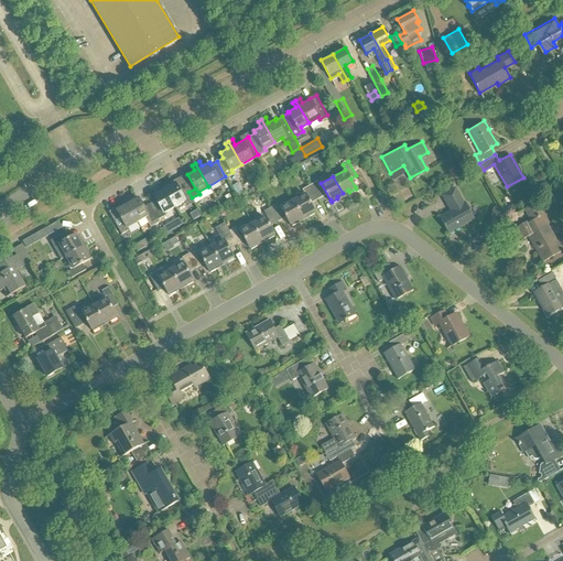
[(316,180),(310,183),(317,196),(324,193),(316,180)]
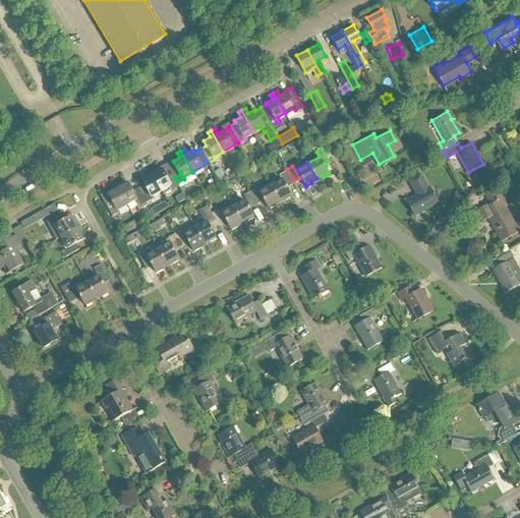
[(152,167),(149,169),(161,189),(169,184),(171,186),(177,182),(174,177),(169,180),(161,167),(155,171),(152,167)]
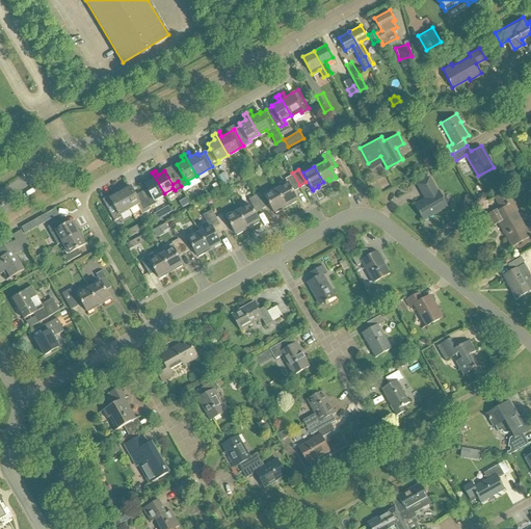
[(147,188),(141,191),(149,205),(156,201),(154,199),(164,193),(152,173),(149,175),(151,179),(143,183),(147,188)]
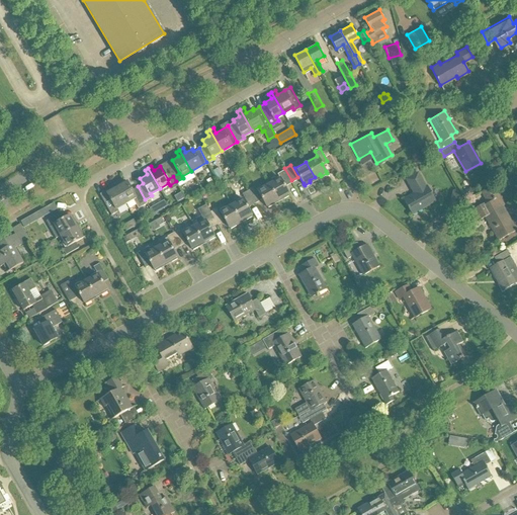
[(291,180),(284,168),(278,171),(286,184),(291,180)]
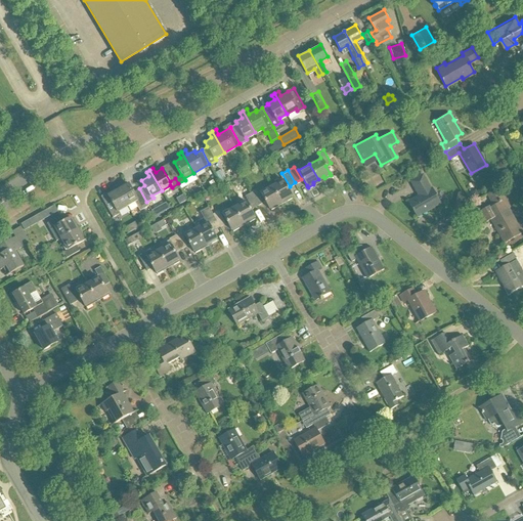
[(410,180),(418,193),(407,200),(417,215),(439,202),(431,186),(430,187),(422,173),(410,180)]
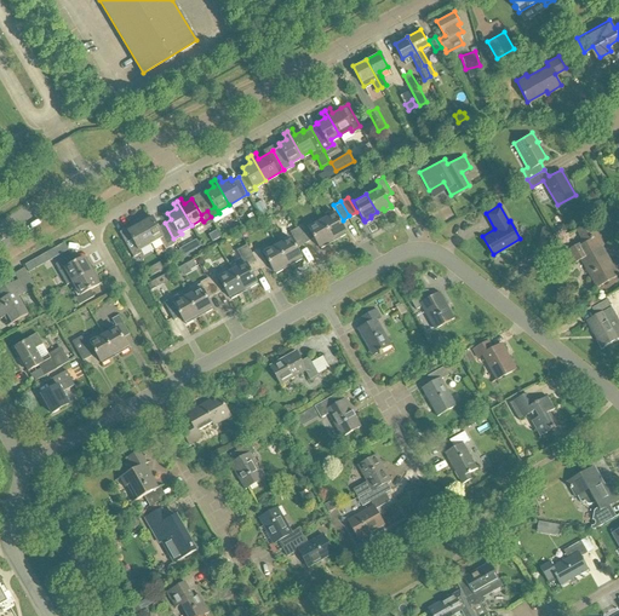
[(334,211),(321,219),(332,237),(338,234),(339,236),(345,232),(345,230),(334,211)]
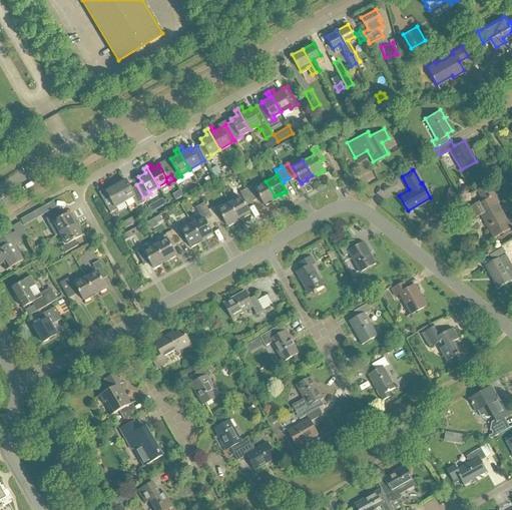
[(116,177),(112,179),(124,200),(131,196),(135,202),(143,197),(136,184),(130,187),(125,178),(118,182),(116,177)]
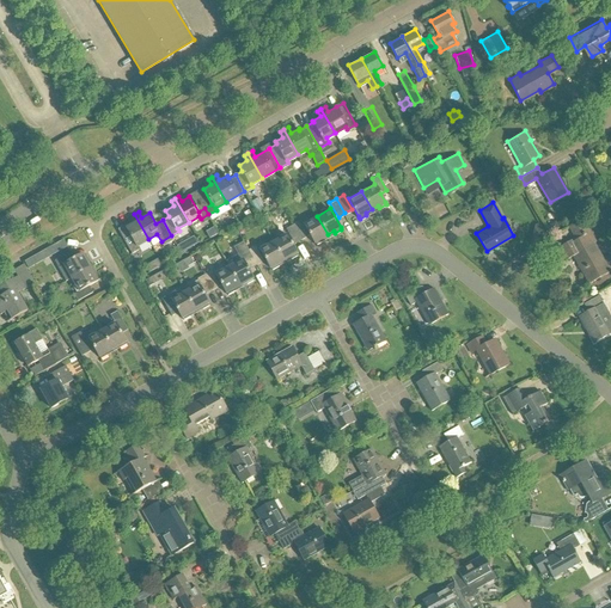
[(148,239),(134,214),(130,216),(133,221),(126,226),(118,229),(130,252),(141,246),(140,244),(148,239)]
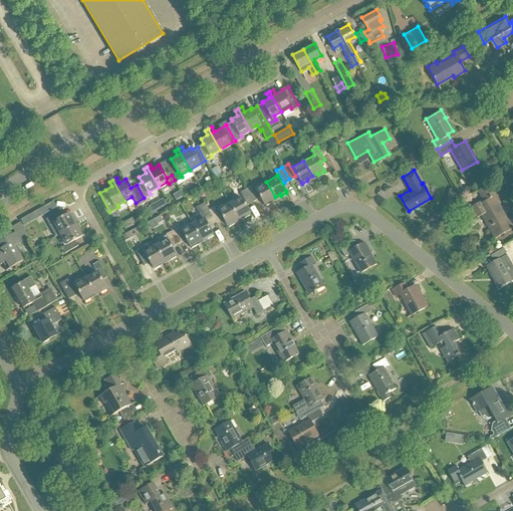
[(275,197),(266,182),(255,188),(264,203),(265,205),(270,202),(269,200),(275,197)]
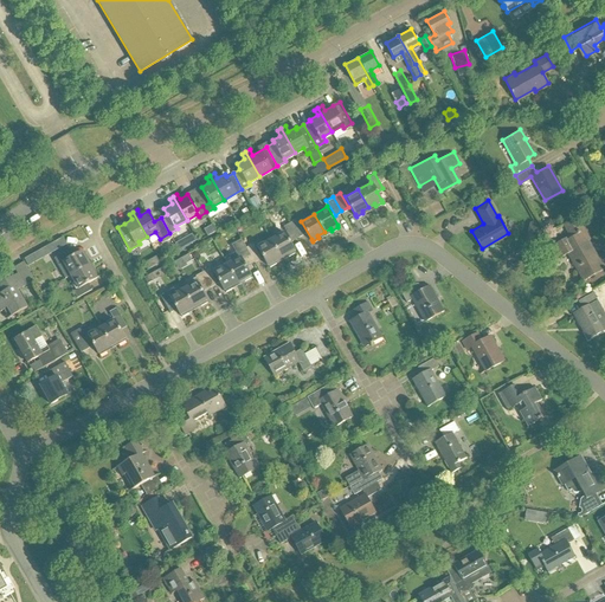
[(587,239),(590,238),(577,215),(555,227),(555,228),(564,224),(570,235),(566,238),(565,237),(545,247),(552,260),(566,252),(581,278),(578,282),(604,267),(587,239)]
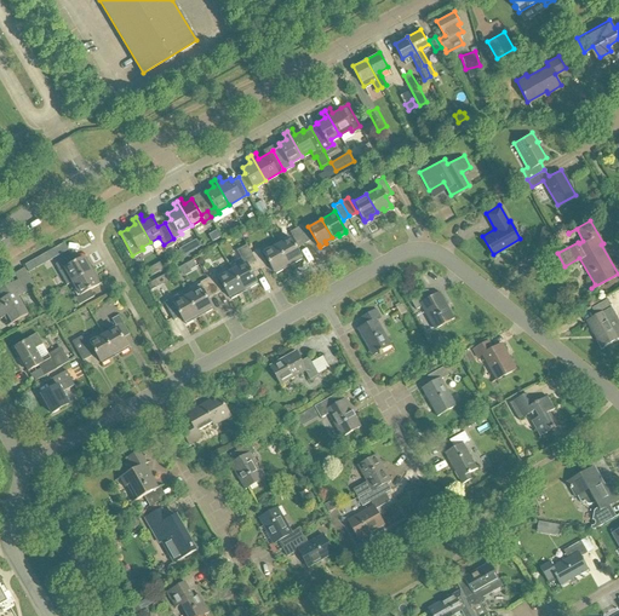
[(303,223),(296,226),(304,241),(311,237),(303,223)]
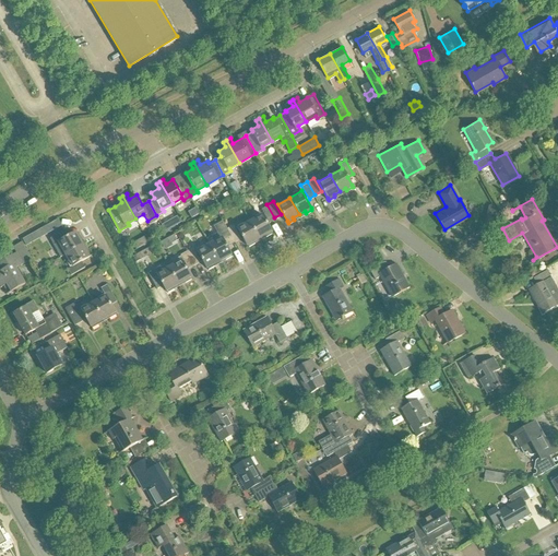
[(499,205),(503,212),(511,208),(507,201),(499,205)]
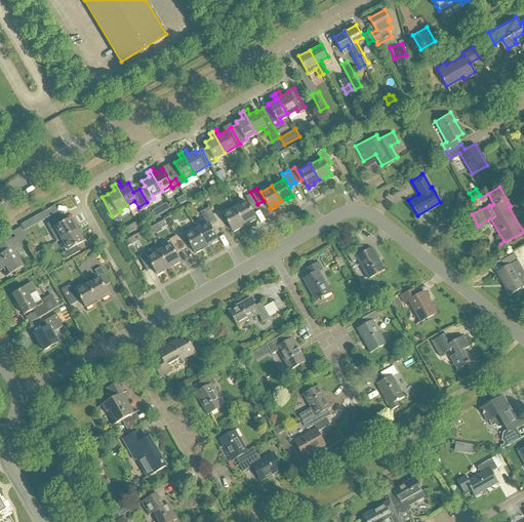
[(257,204),(250,192),(245,195),(252,207),(257,204)]
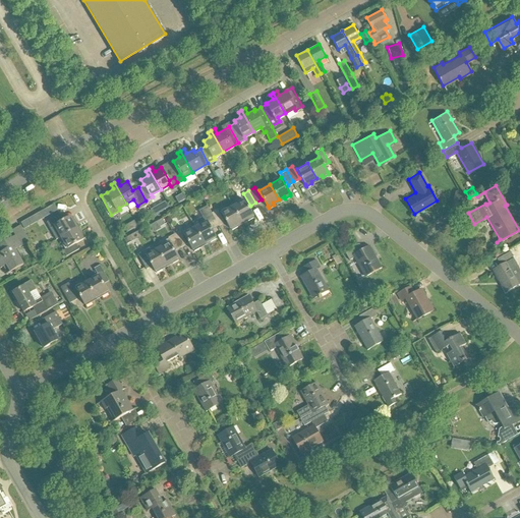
[(243,198),(232,205),(241,221),(246,218),(247,220),(252,216),(252,215),(252,214),(243,198)]
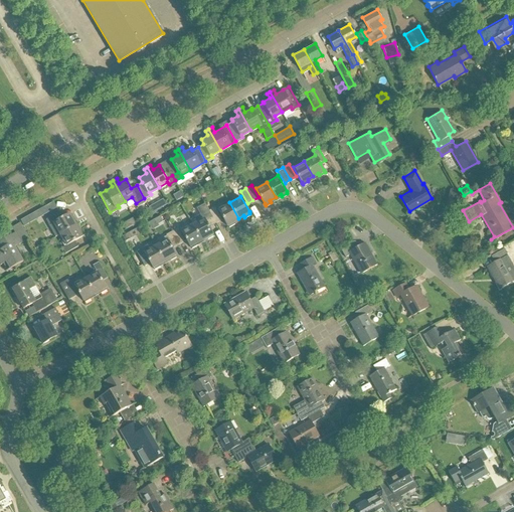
[(163,197),(153,202),(156,208),(166,202),(163,197)]
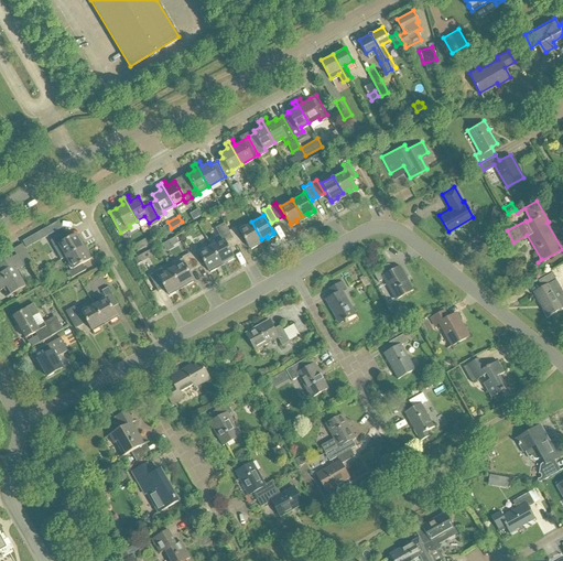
[(261,239),(251,222),(239,229),(249,246),(250,248),(256,244),(255,243),(261,239)]
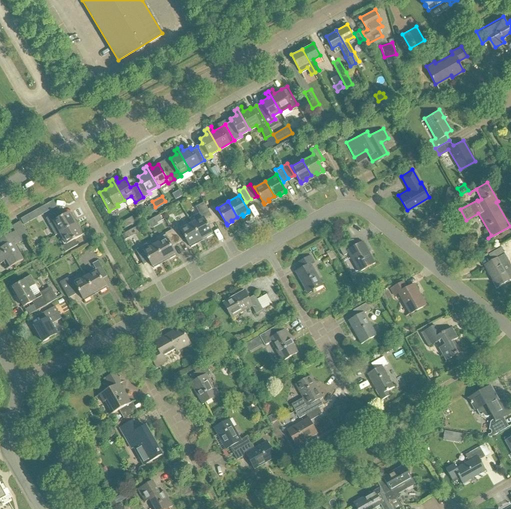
[(213,204),(207,208),(214,220),(220,217),(213,204)]
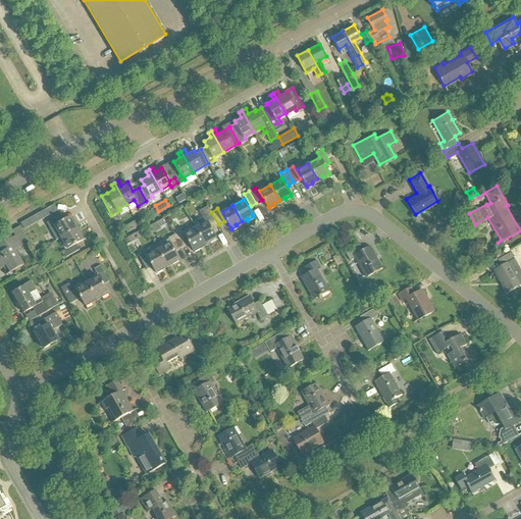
[(36,220),(41,218),(37,212),(32,214),(36,220)]
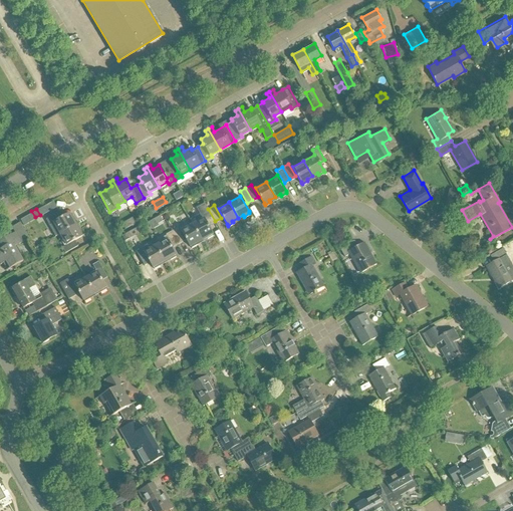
[(215,221),(208,209),(203,212),(210,224),(215,221)]
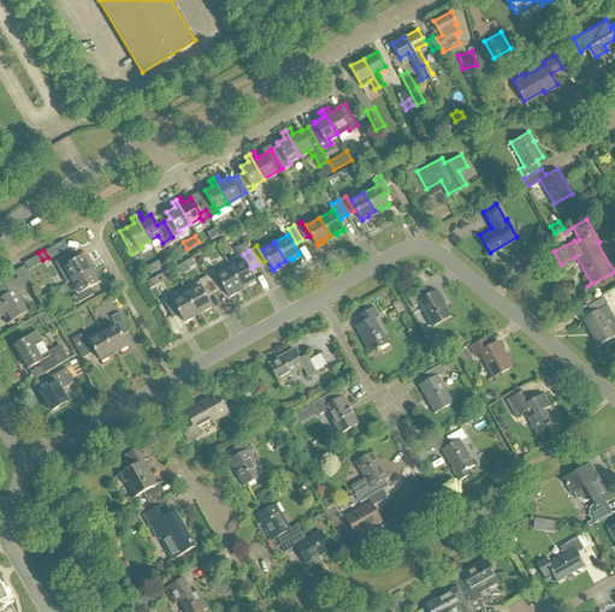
[(64,265),(71,277),(89,267),(87,261),(88,260),(84,254),(82,255),(82,254),(74,259),(70,253),(54,261),(59,267),(64,265)]
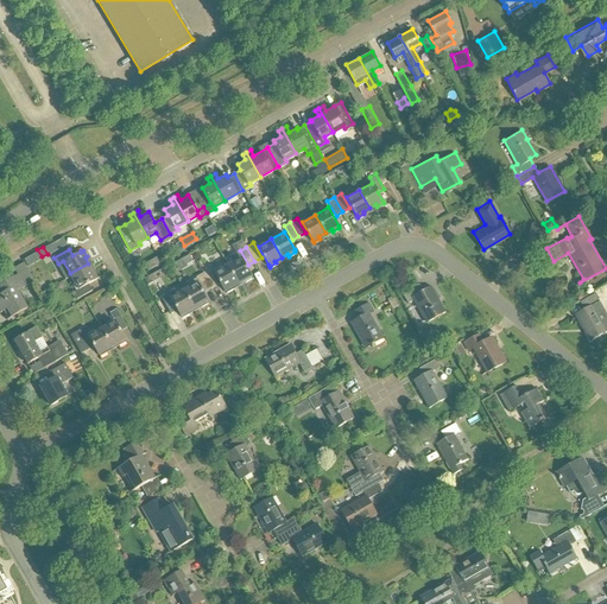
[(177,267),(191,259),(188,253),(174,261),(177,267)]
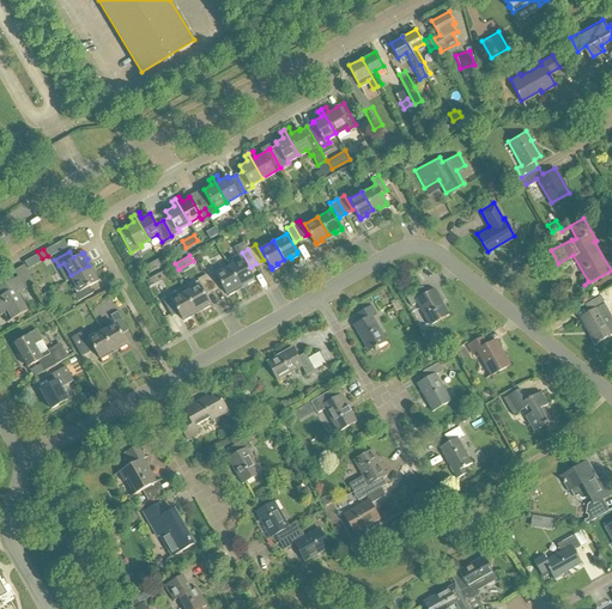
[(242,259),(229,266),(240,285),(246,281),(247,282),(253,279),(253,278),(253,276),(242,259)]
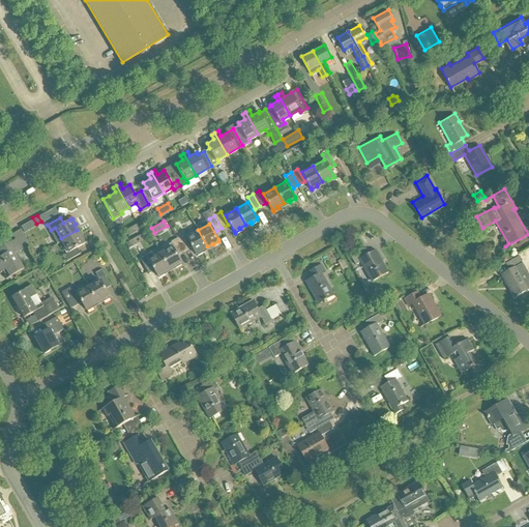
[(77,230),(61,238),(67,251),(63,254),(66,259),(80,252),(77,246),(84,242),(84,241),(85,240),(82,235),(80,236),(77,230)]
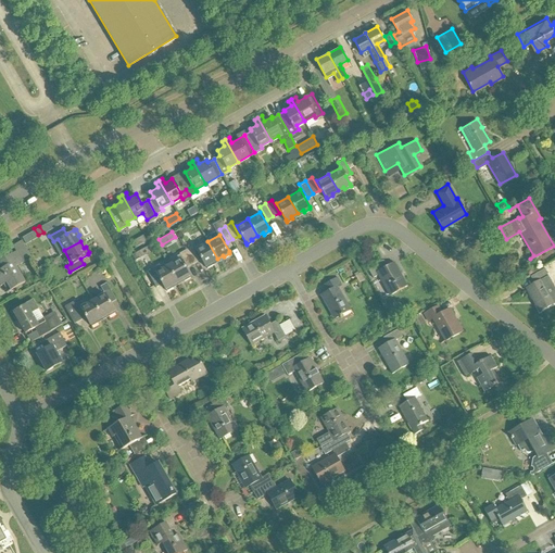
[(217,259),(207,241),(196,249),(204,265),(205,265),(206,266),(212,263),(212,262),(217,259)]
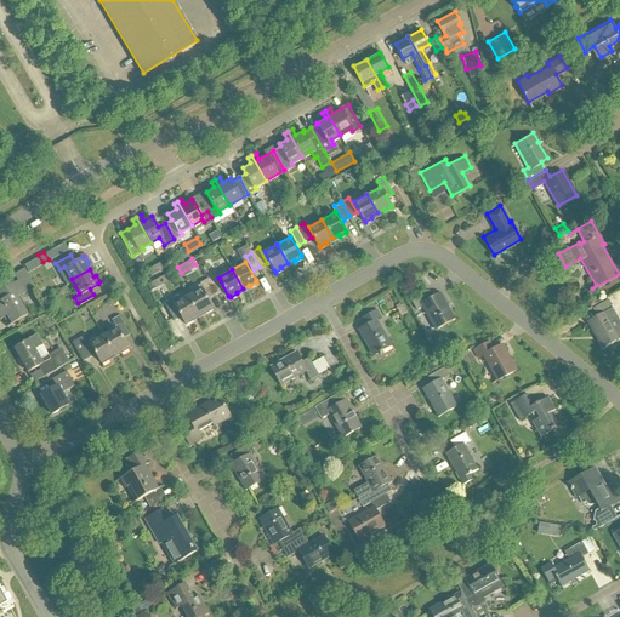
[(214,273),(206,276),(215,292),(222,289),(214,273)]
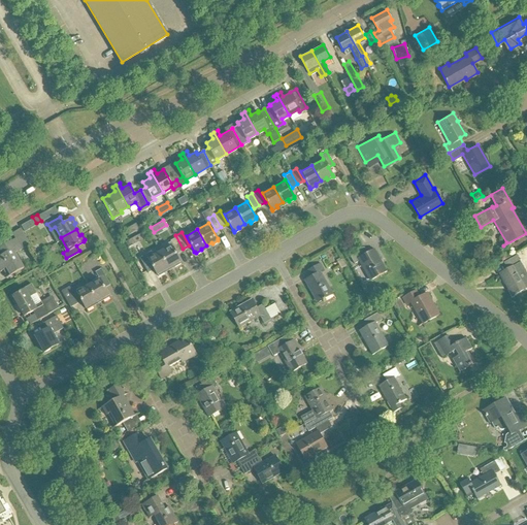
[(0,252),(1,254),(0,254),(0,269),(2,268),(6,275),(23,266),(14,252),(29,243),(25,234),(15,239),(14,237),(8,240),(6,237),(0,240),(2,243),(0,244),(0,252)]
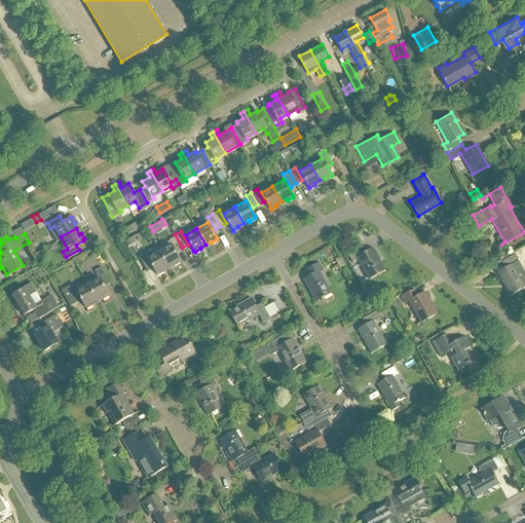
[(164,247),(158,250),(167,265),(173,263),(174,264),(179,261),(179,259),(175,252),(182,248),(175,234),(170,238),(170,239),(162,243),(164,247)]
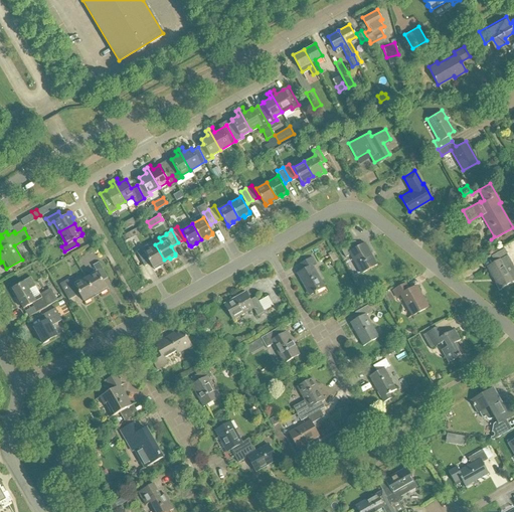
[(128,231),(122,234),(124,239),(131,236),(128,231)]
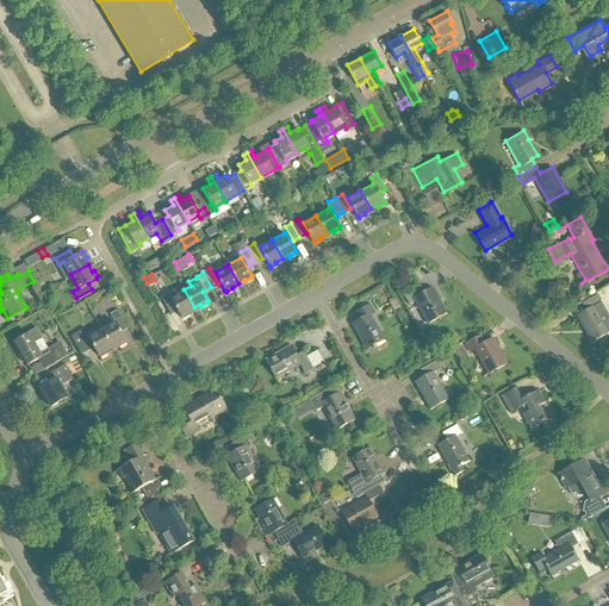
[(432,286),(423,291),(420,283),(403,293),(409,303),(414,299),(427,322),(446,311),(432,286)]
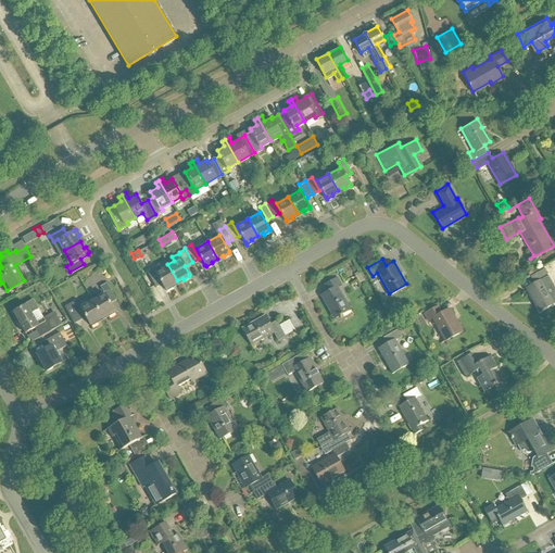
[(177,280),(167,264),(161,267),(159,263),(147,269),(154,284),(160,280),(164,288),(165,288),(166,289),(172,286),(171,284),(177,280)]
